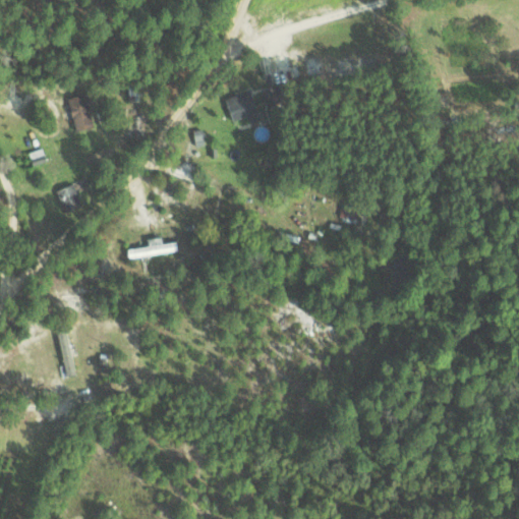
[(267,106),(283,103),(280,87),(264,91),(267,106)]
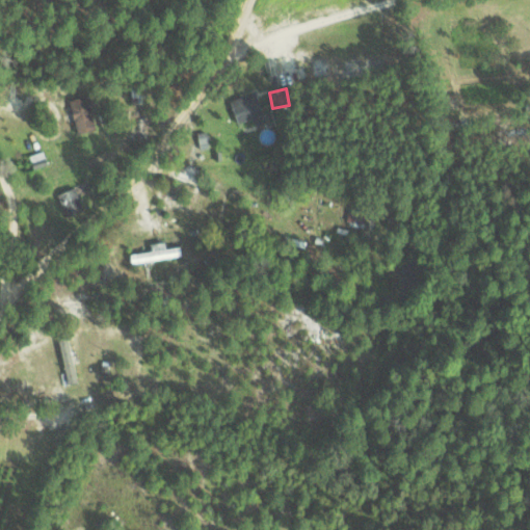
[(237,124),(255,118),(257,126),(266,123),(258,93),(231,101),(237,124)]
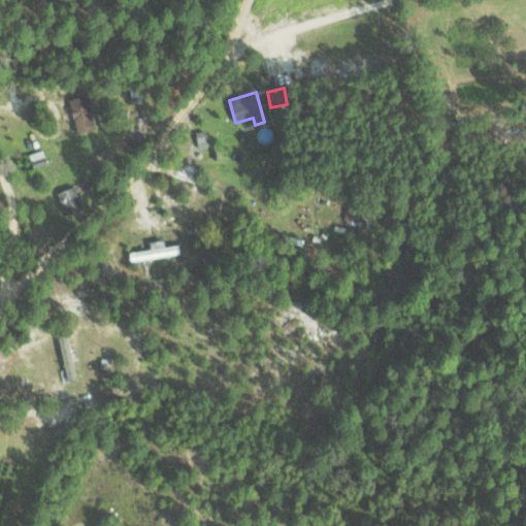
[(71,99),(76,133),(95,130),(90,96),(71,99)]
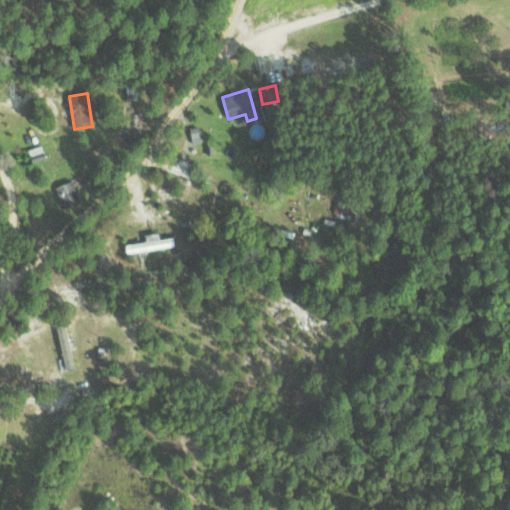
[(29,150),(32,164),(45,161),(43,147),(29,150)]
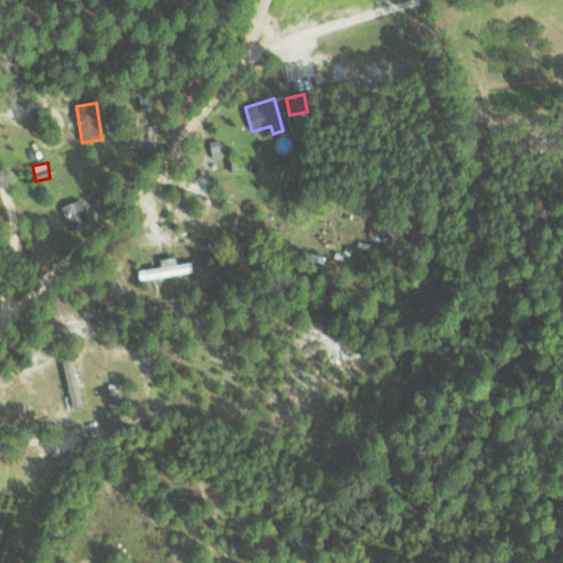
[(61,208),(72,232),(91,224),(81,200),(61,208)]
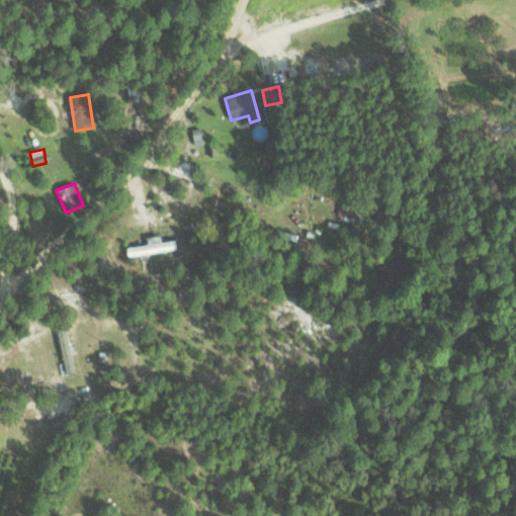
[(148,245),(126,249),(129,258),(176,250),(174,241),(162,243),(160,236),(146,239),(148,245)]
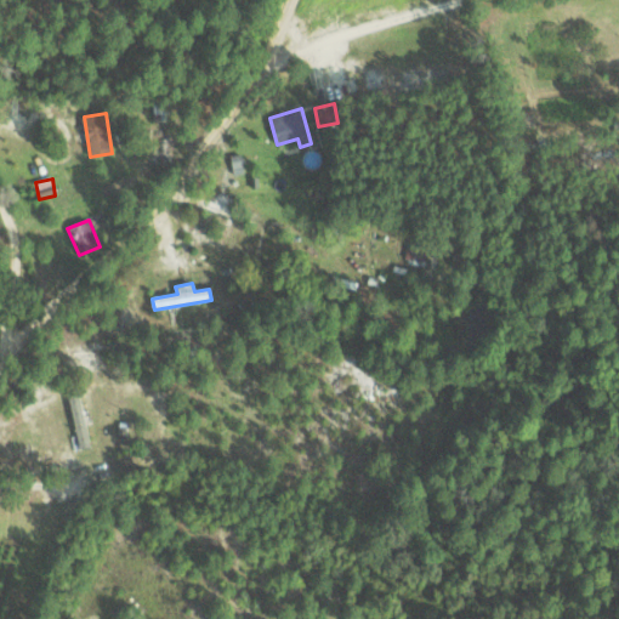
[(92,448),(81,398),(71,402),(80,450),(92,448)]
